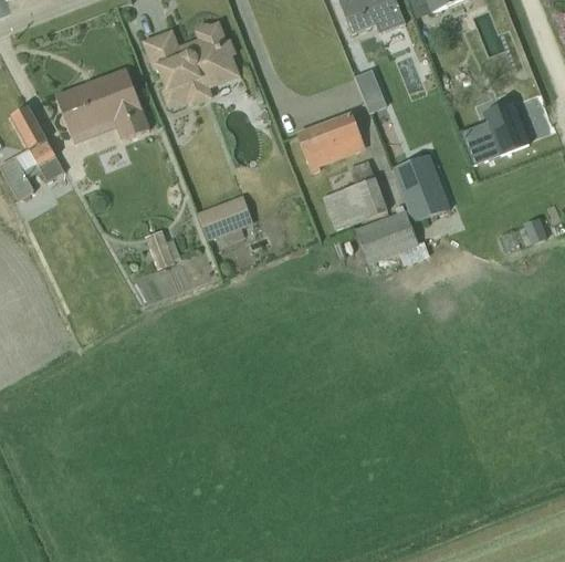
[(378,33),(405,23),(396,0),(338,0),(352,33),(375,24),(378,33)]
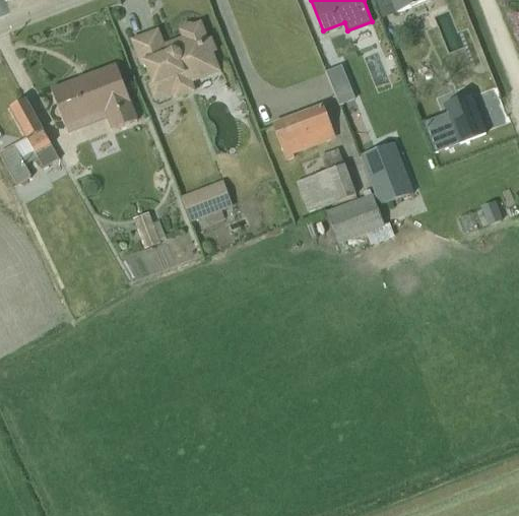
[(393,0),(397,11),(427,0),(393,0)]
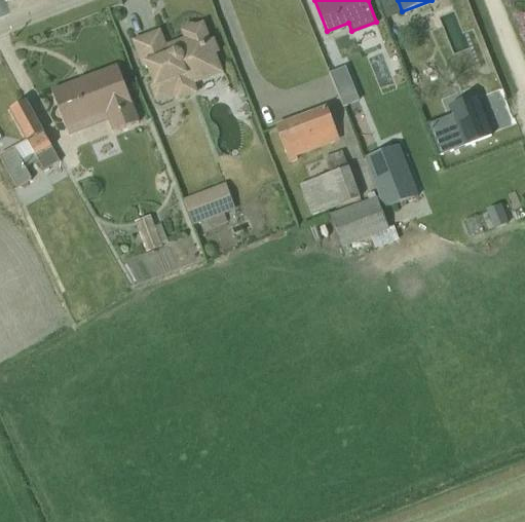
[(195,82),(224,71),(217,51),(218,50),(213,38),(210,40),(202,23),(195,25),(193,25),(191,24),(188,25),(187,26),(185,27),(183,30),(186,37),(177,41),(178,43),(166,47),(159,30),(135,40),(144,65),(147,64),(153,83),(150,84),(156,102),(174,96),(176,101),(199,91),(195,82)]
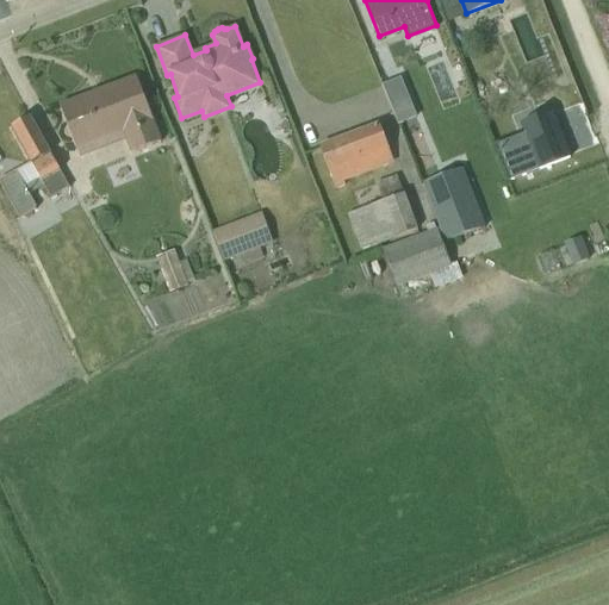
[(161,139),(136,75),(60,103),(80,155),(126,137),(131,151),(161,139)]
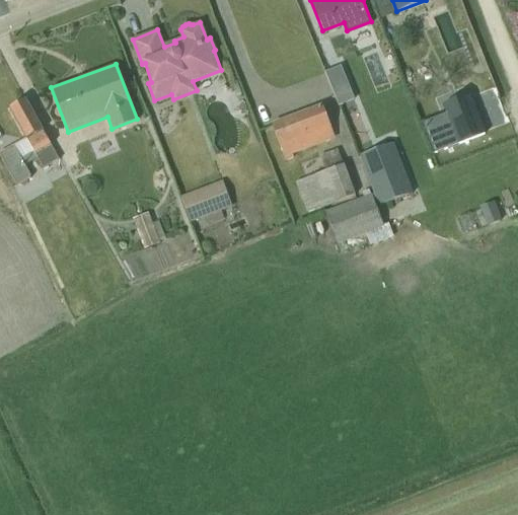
[(339,105),(354,99),(341,65),(325,70),(339,105)]
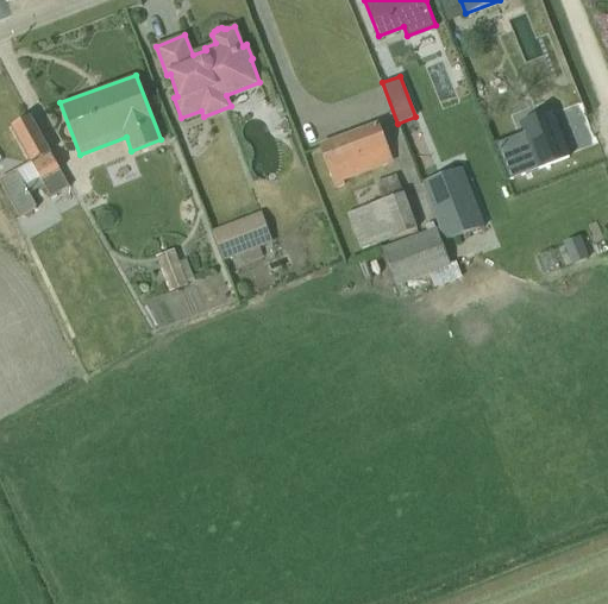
[(51,195),(69,186),(31,115),(12,126),(30,161),(0,176),(0,180),(19,215),(37,206),(30,192),(44,183),(51,195)]
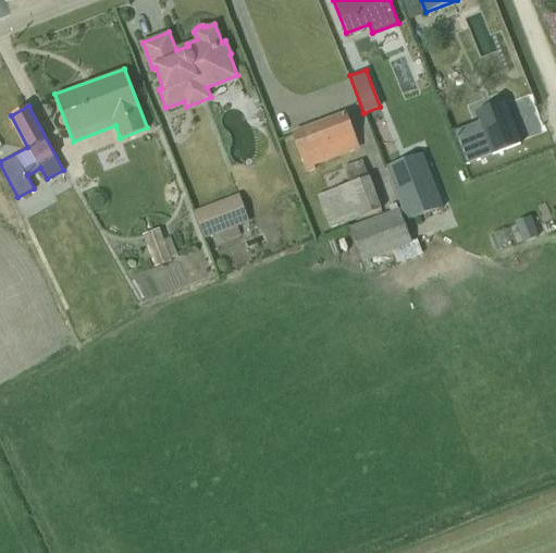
[(489,108),(452,122),(473,175),(510,162),(489,108)]
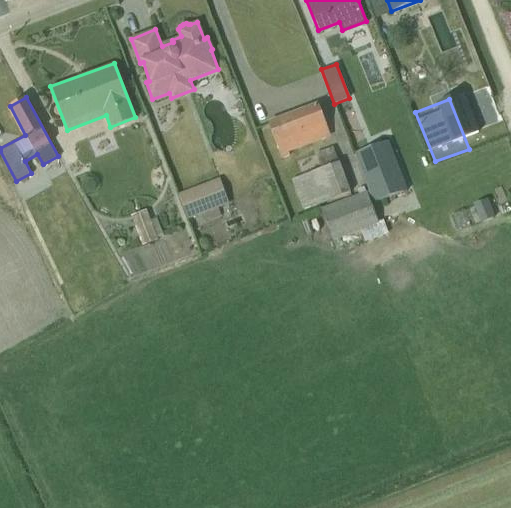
[(289,151),(331,136),(318,101),(268,120),(282,157),(290,154),(289,151)]
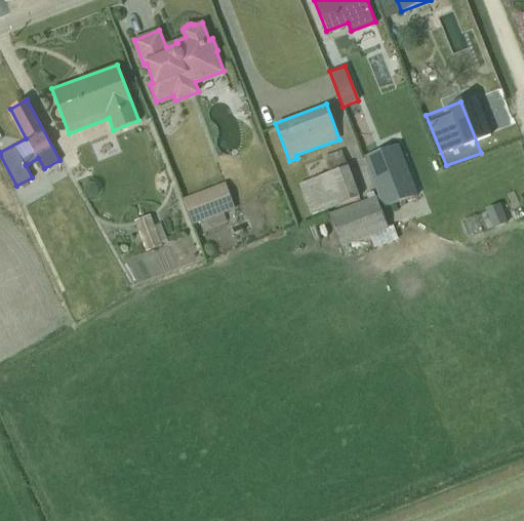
[(363,157),(383,207),(417,194),(399,144),(363,157)]
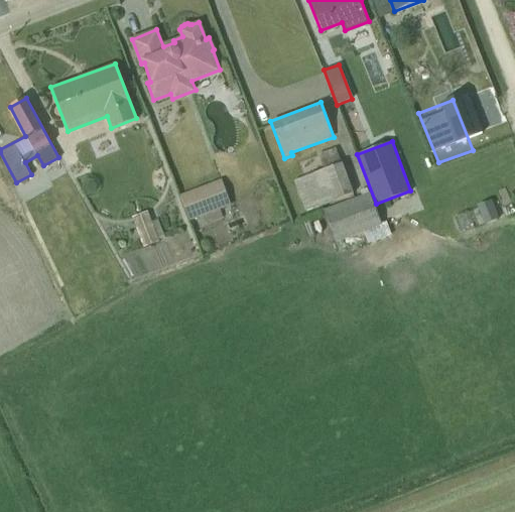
[(305,210),(354,193),(343,161),(342,162),(337,147),(318,153),(324,168),(294,179),(305,210)]
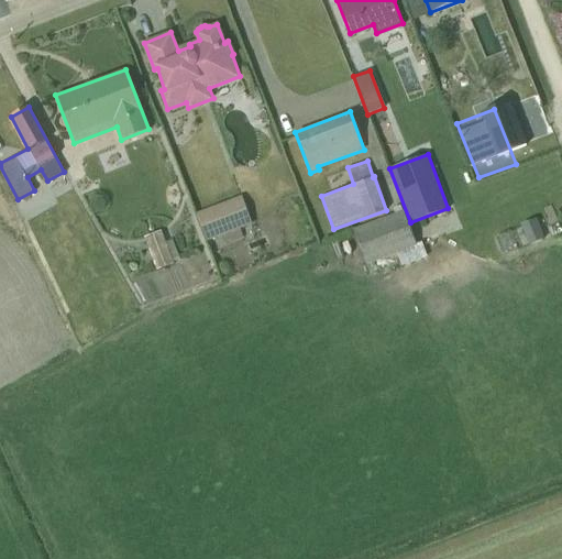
[(240,228),(252,222),(241,194),(196,211),(208,240),(230,232),(233,240),(243,236),(240,228)]
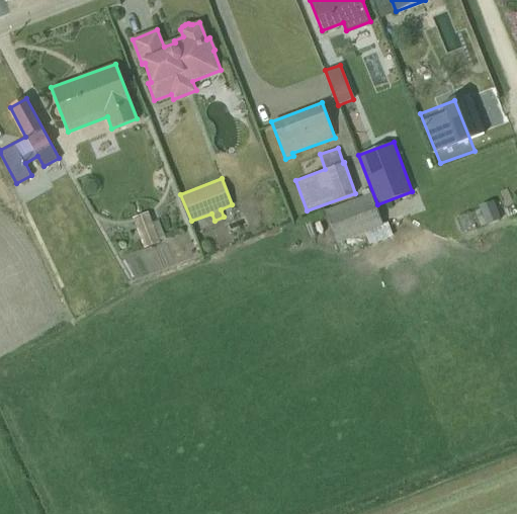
[(382,224),(371,192),(325,209),(337,243),(365,232),(370,243),(394,234),(389,222),(382,224)]
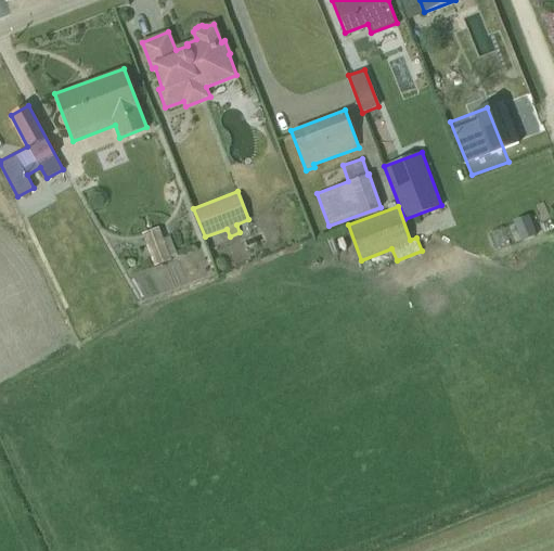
[(169,250),(175,247),(168,229),(162,231),(159,226),(143,232),(155,265),(171,258),(169,250)]
